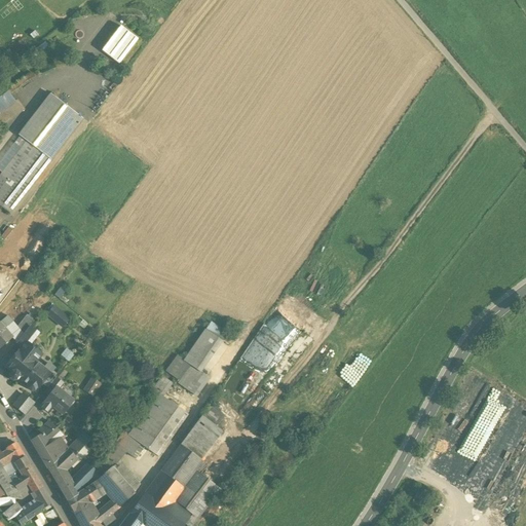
[(12,4),(0,12),(0,22),(0,23),(17,10),(12,4)]
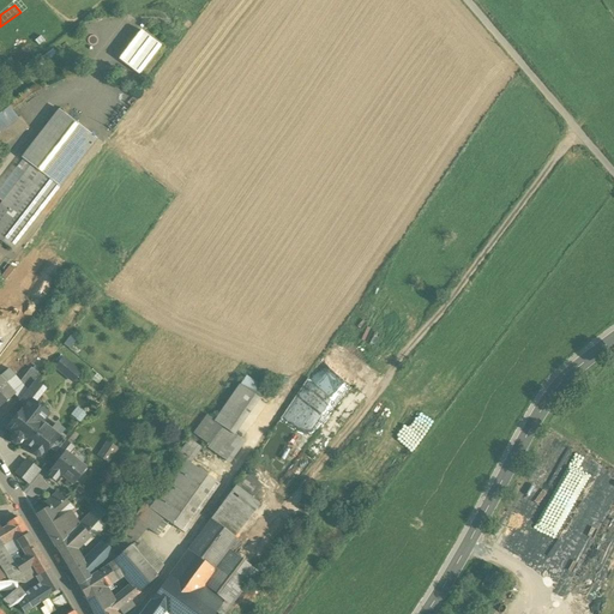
[(140,31),(119,60),(138,76),(161,46),(140,31)]
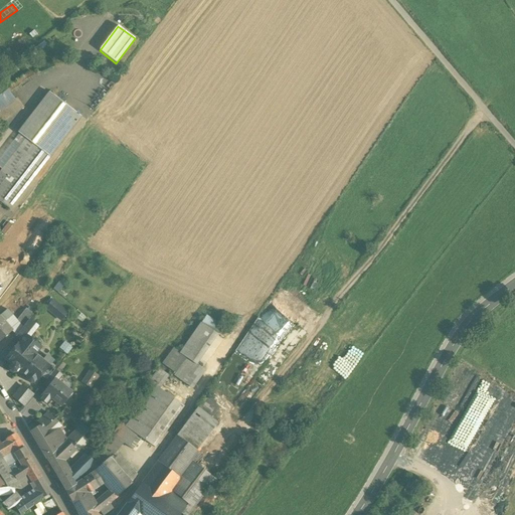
[(7,90),(0,95),(0,110),(15,100),(7,90)]
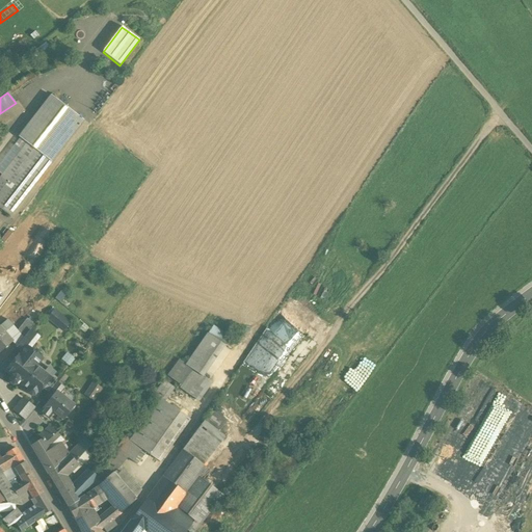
[(51,96),(19,137),(20,138),(27,143),(51,162),(83,121),(51,96)]
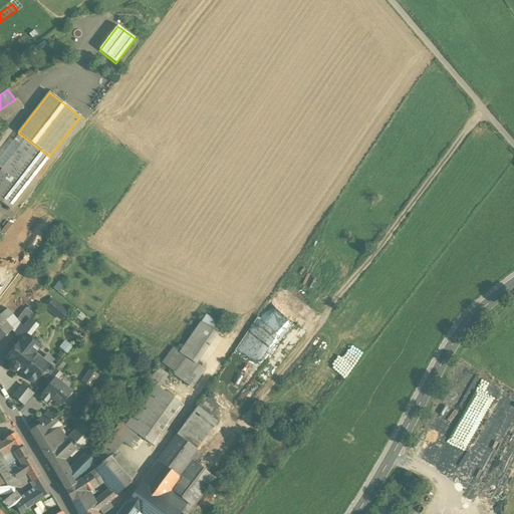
[(19,134),(0,158),(0,168),(2,170),(26,139),(19,134)]
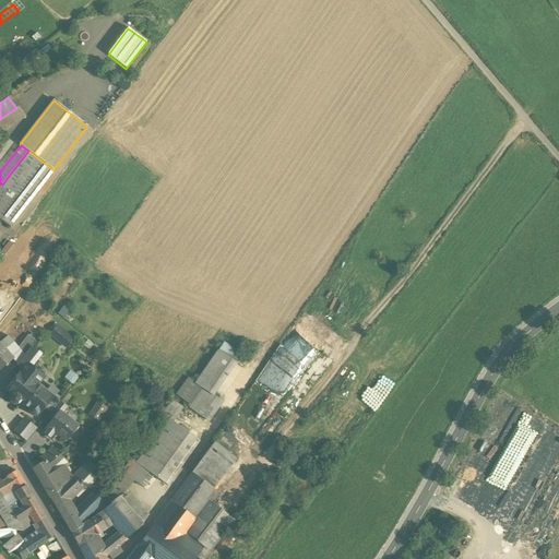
[(2,185),(0,187),(0,219),(10,227),(54,170),(28,151),(2,185)]
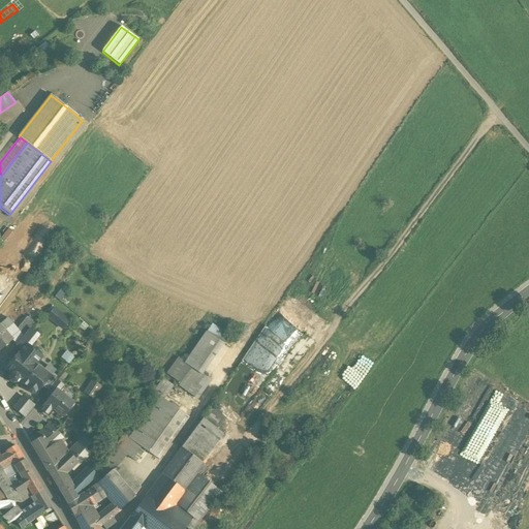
[(70,319),(55,306),(47,315),(62,329),(70,319)]
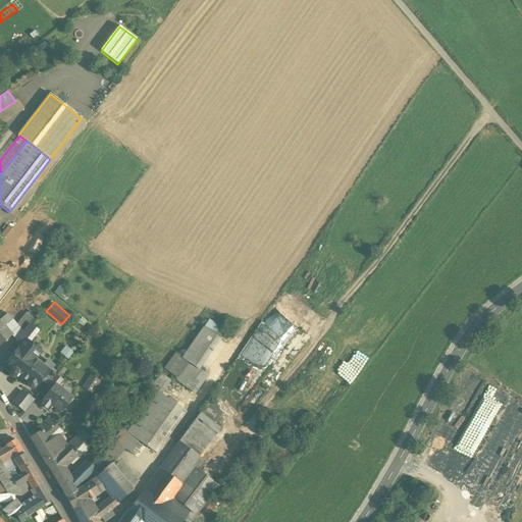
[(25,313),(16,325),(22,332),(33,319),(25,313)]
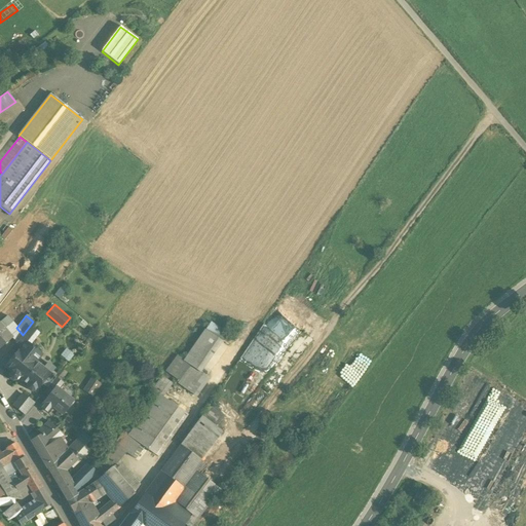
[(7,316),(0,323),(0,348),(11,338),(4,330),(12,323),(7,316)]
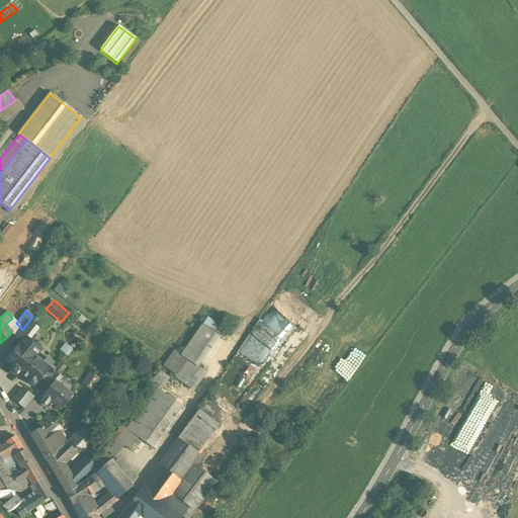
[(202,325),(220,334),(224,328),(206,318),(202,325)]
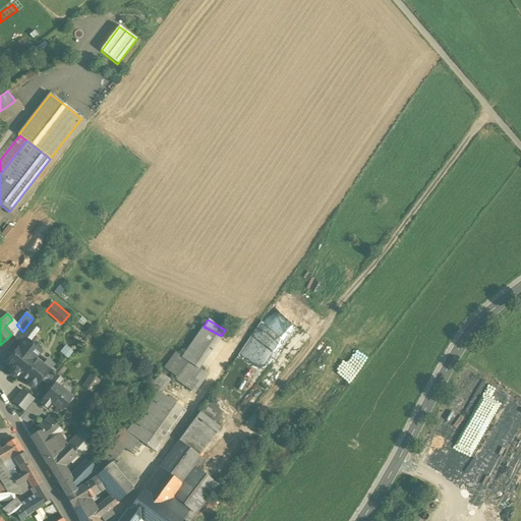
[(38,331),(29,324),(16,340),(21,345),(25,340),(29,342),(38,331)]
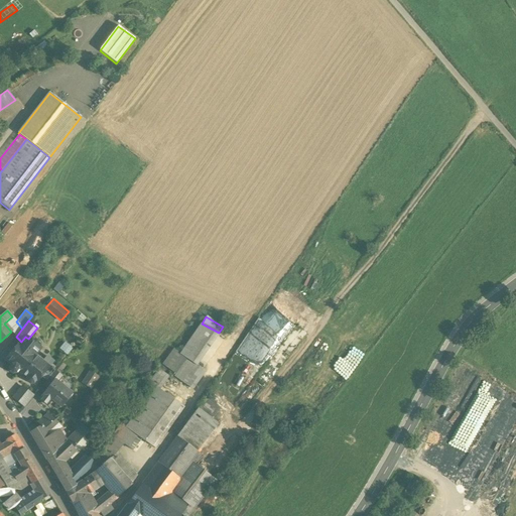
[(202,324),(179,354),(186,359),(197,366),(197,365),(218,336),(202,324)]
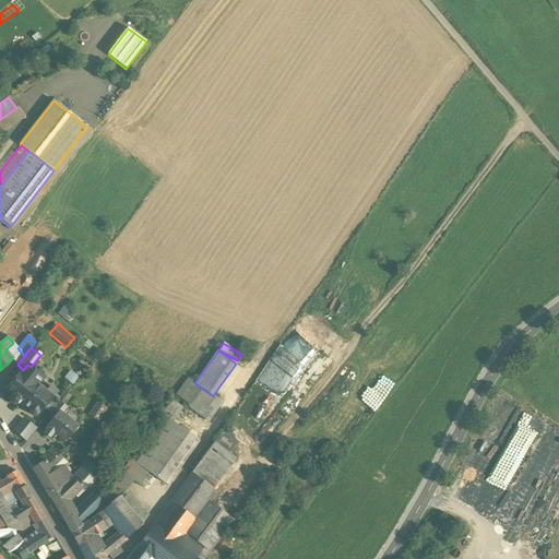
[(13,382),(6,391),(7,392),(12,395),(9,399),(10,403),(13,406),(18,405),(20,402),(30,409),(28,409),(30,414),(32,416),(36,416),(36,415),(37,416),(51,399),(51,400),(58,392),(51,388),(47,392),(38,384),(44,378),(31,367),(27,365),(23,370),(13,382)]
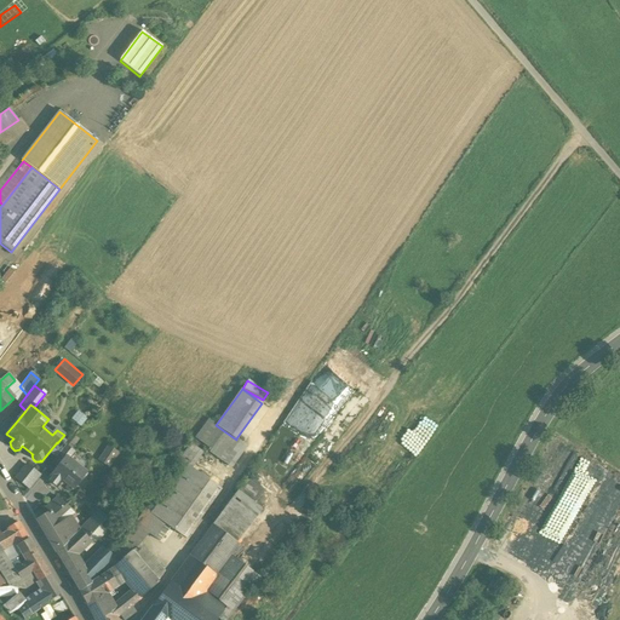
[(87,418),(79,411),(70,419),(80,426),(87,418)]
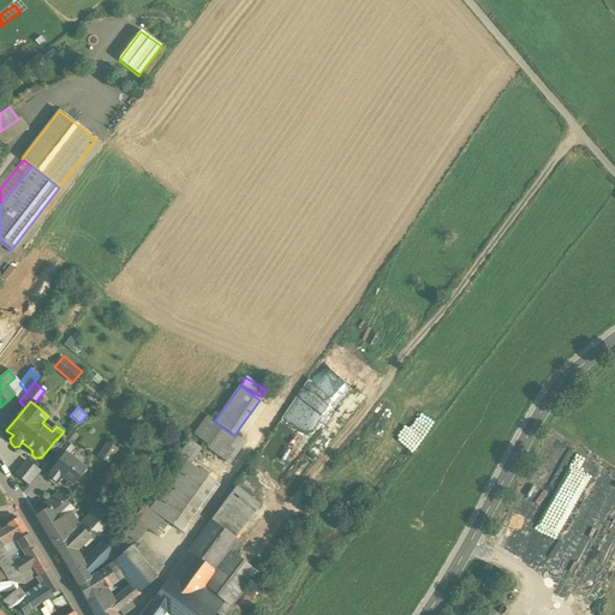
[(15,421),(7,416),(0,424),(0,429),(5,434),(7,431),(6,430),(15,421)]
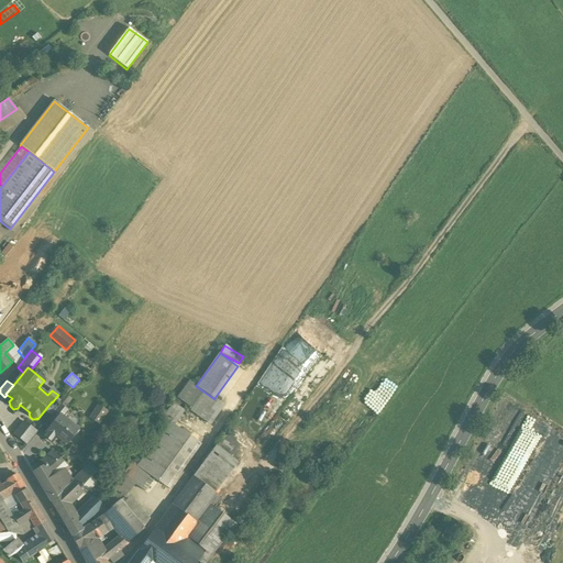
[(191,408),(203,392),(196,386),(189,382),(178,398),(191,408)]
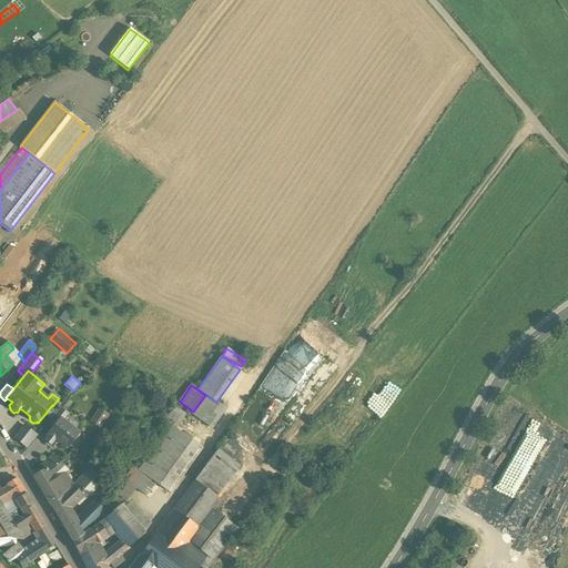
[(261,386),(239,428),(265,442),(286,399),(261,386)]
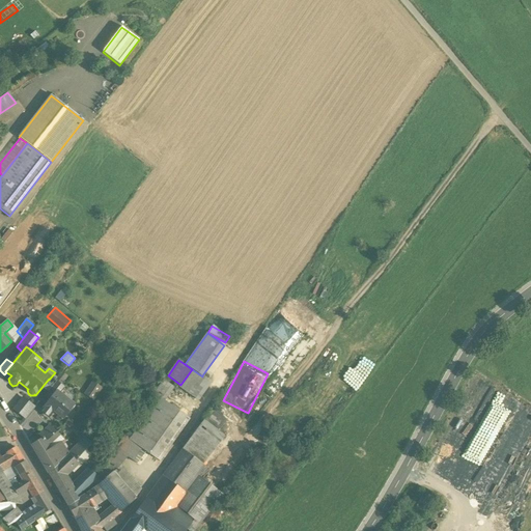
[(180,385),(179,387),(198,400),(212,382),(202,375),(202,376),(192,369),(180,385)]
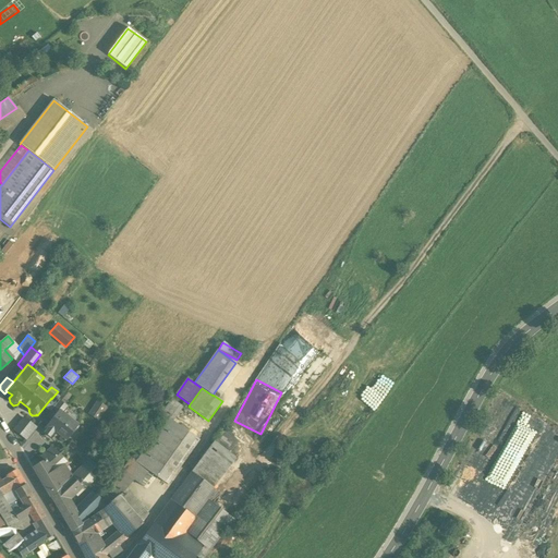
[(172,400),(162,414),(167,417),(172,421),(182,407),(172,400)]
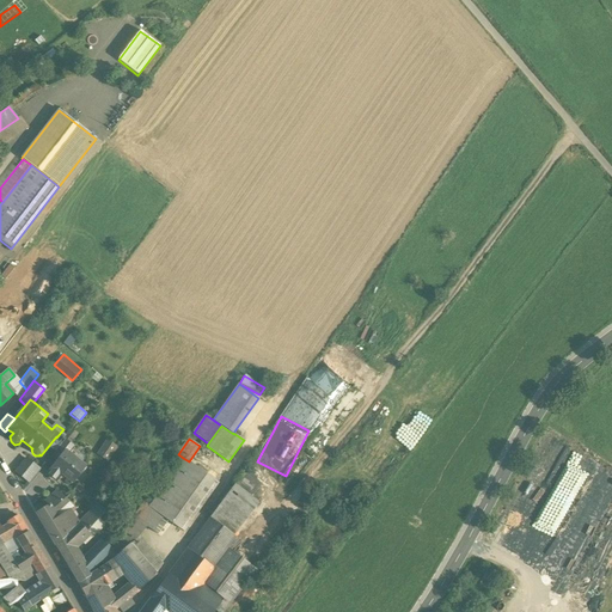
[(65,440),(51,457),(57,461),(65,452),(68,454),(73,448),(65,440)]
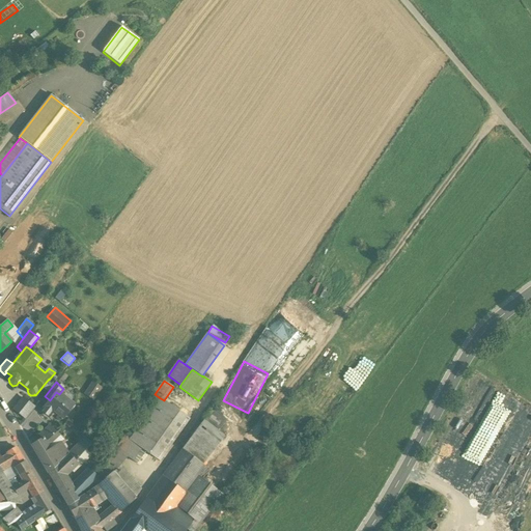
[(93,384),(84,399),(90,403),(100,388),(93,384)]
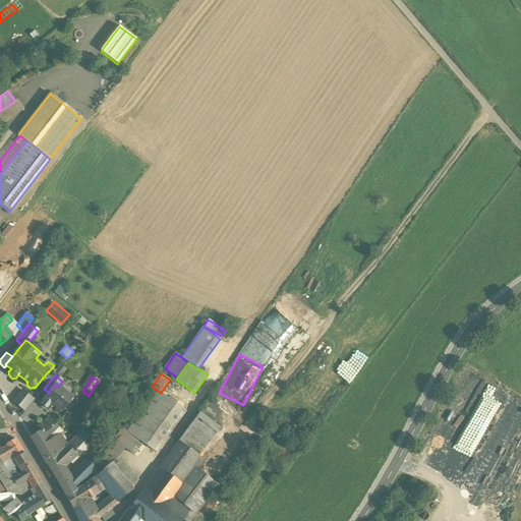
[(58,387),(55,385),(49,393),(41,404),(48,410),(52,403),(61,410),(68,402),(71,401),(73,399),(73,396),(70,394),(67,394),(58,387)]
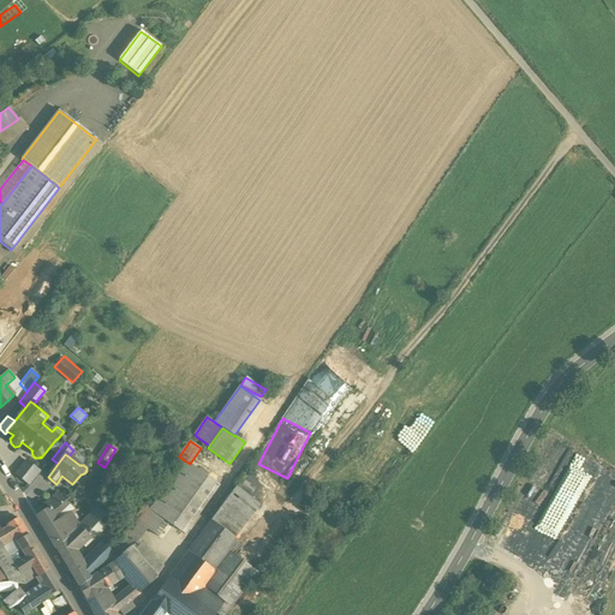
[(184,460),(149,511),(171,526),(181,533),(216,483),(190,464),(184,460)]
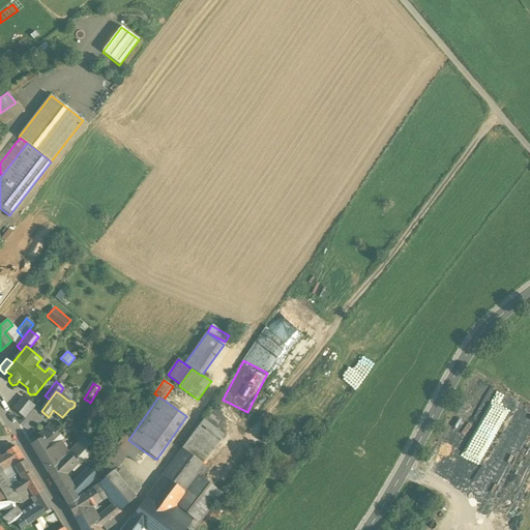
[(35,408),(23,398),(13,409),(26,418),(35,408)]
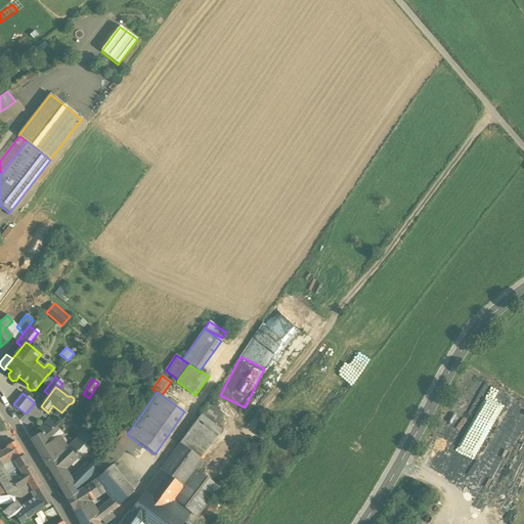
[(201,415),(214,426),(221,416),(219,413),(221,411),(209,403),(201,415)]
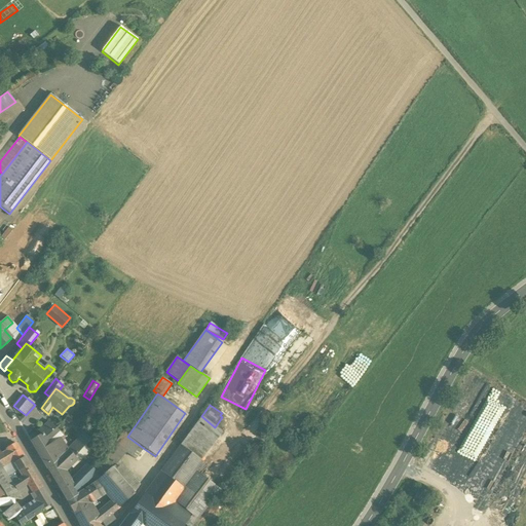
[(129,410),(124,416),(129,420),(135,414),(134,414),(137,410),(134,408),(130,411),(129,410)]
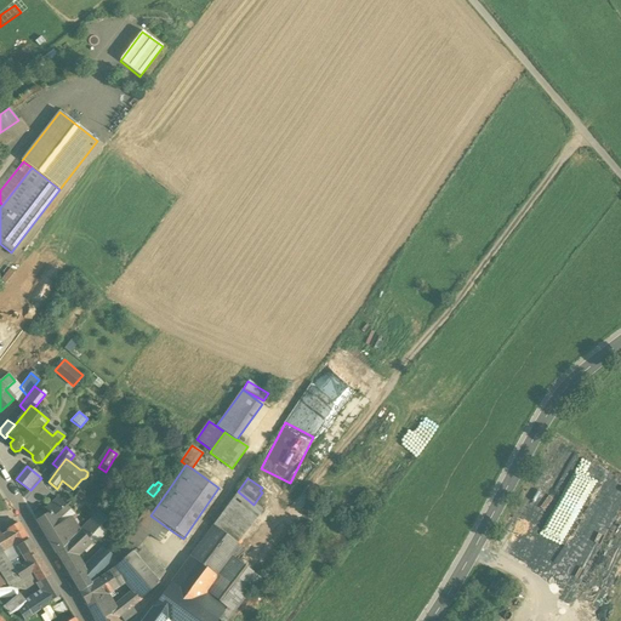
[(238,491),(212,525),(229,539),(254,505),(238,491)]
